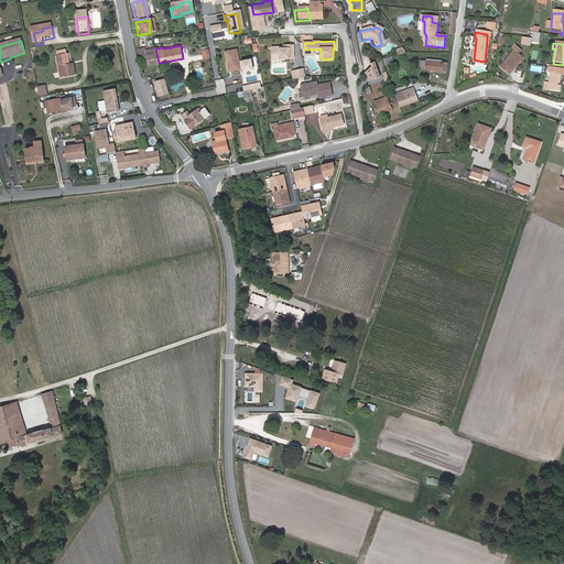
[(278,51),(271,51),(271,61),(279,61),(279,60),(292,58),(292,45),(288,46),(288,50),(279,50),(278,51)]
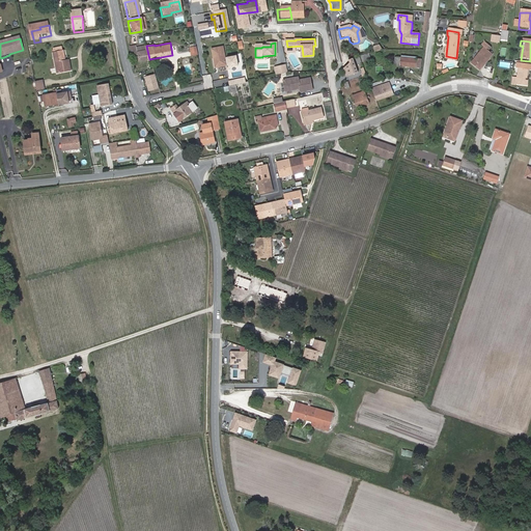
[(476,64),(478,67),(490,56),(485,51),(488,48),(483,43),(480,46),(481,48),(468,62),(473,67),(476,64)]
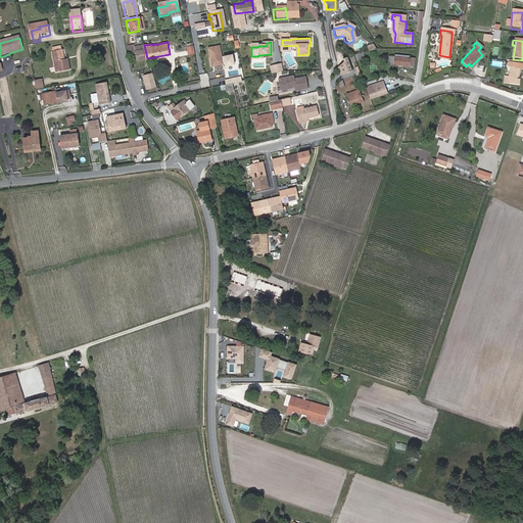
[(134,45),(127,46),(129,54),(135,52),(136,55),(138,60),(147,58),(144,45),(135,47),(134,45)]
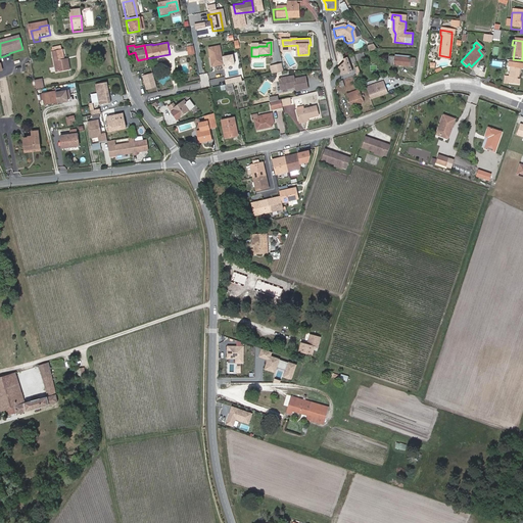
[(212,48),(205,49),(207,58),(208,58),(210,66),(221,63),(223,68),(232,67),(230,56),(218,58),(216,47),(212,48)]
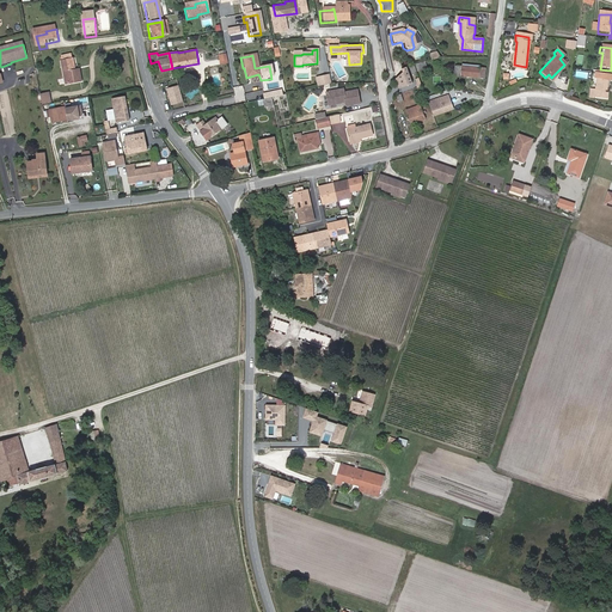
[(73,86),(78,85),(75,73),(73,62),(71,62),(69,57),(62,59),(62,63),(61,65),(66,87),(73,86)]
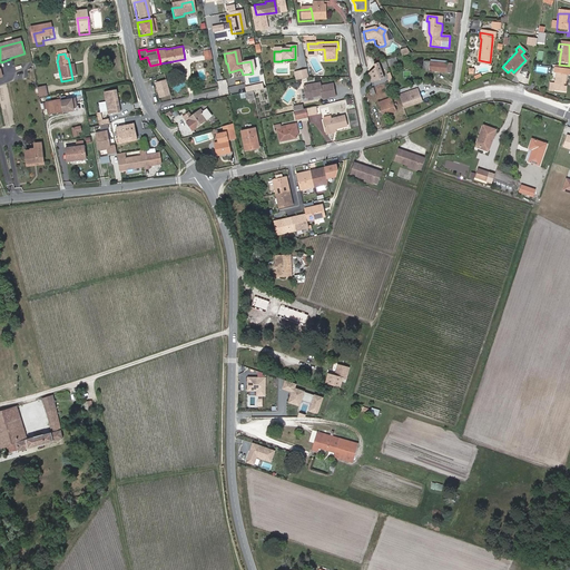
[(381,78),(375,62),(371,64),(372,67),(365,72),(369,81),(381,78)]
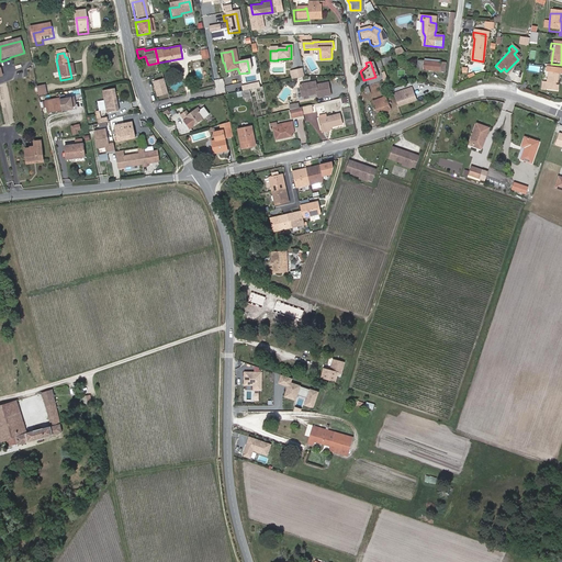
[(560,70),(543,68),(543,74),(546,75),(544,83),(540,82),(539,91),(544,92),(544,91),(555,92),(558,76),(560,76),(560,70)]
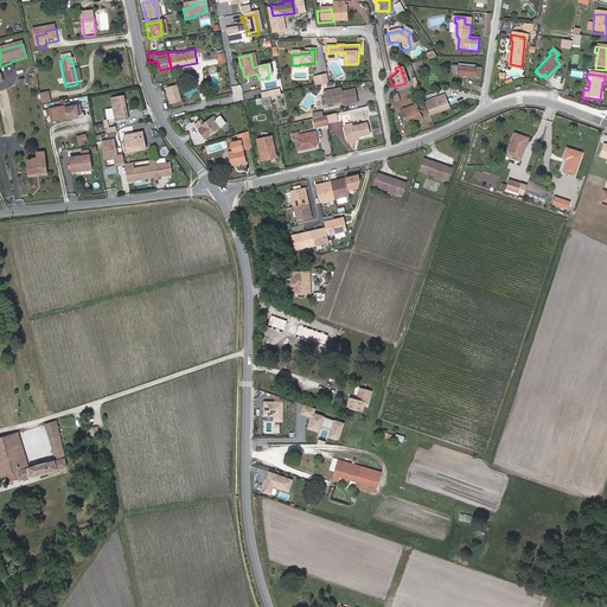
[(326,75),(318,77),(320,84),(328,83),(326,75)]
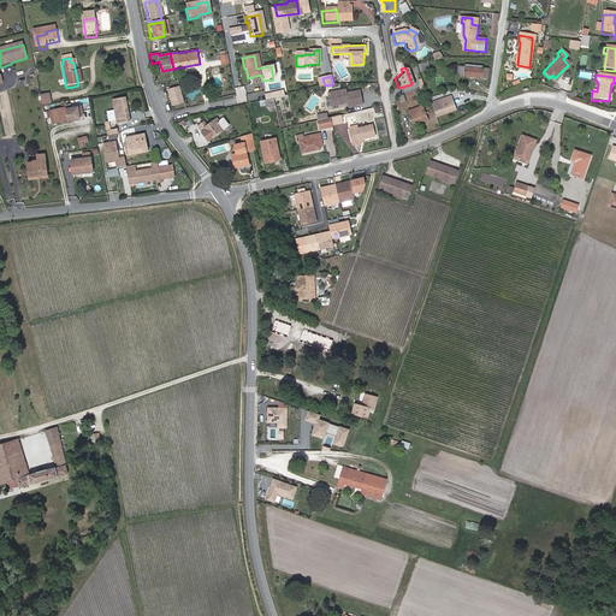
[(272,88),(272,89),(274,100),(283,98),(280,86),(272,88)]
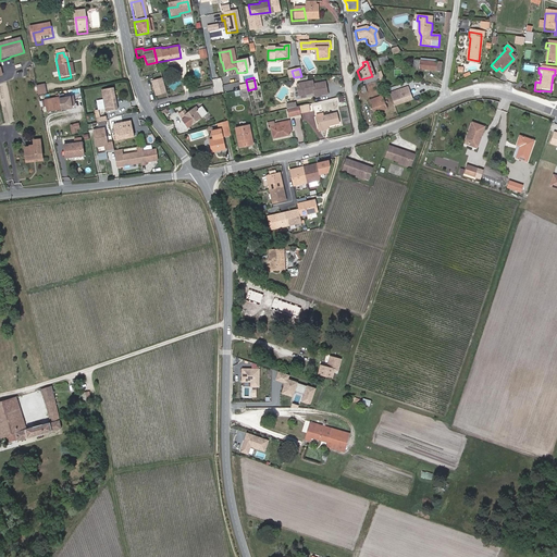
[(165,93),(162,79),(152,82),(156,95),(165,93)]
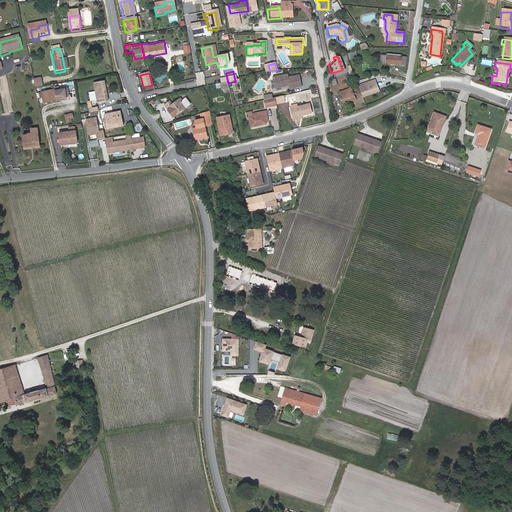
[(274,79),(276,89),(290,86),(291,89),(302,87),(300,76),(288,79),(287,76),(274,79)]
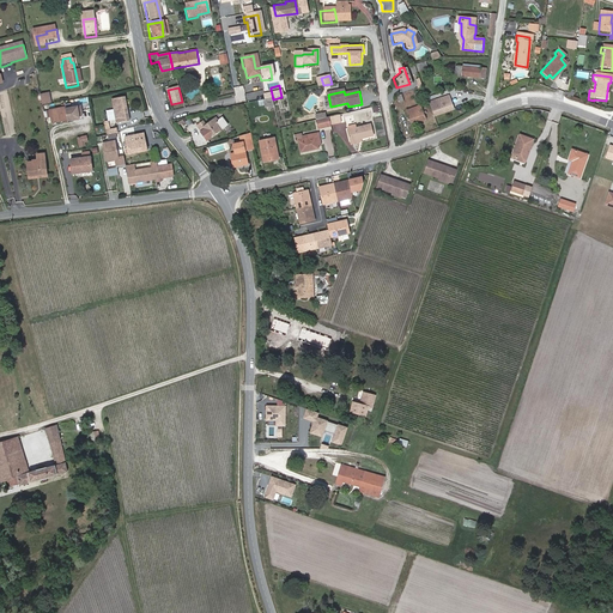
[(49,93),(40,96),(42,105),(52,103),(49,93)]
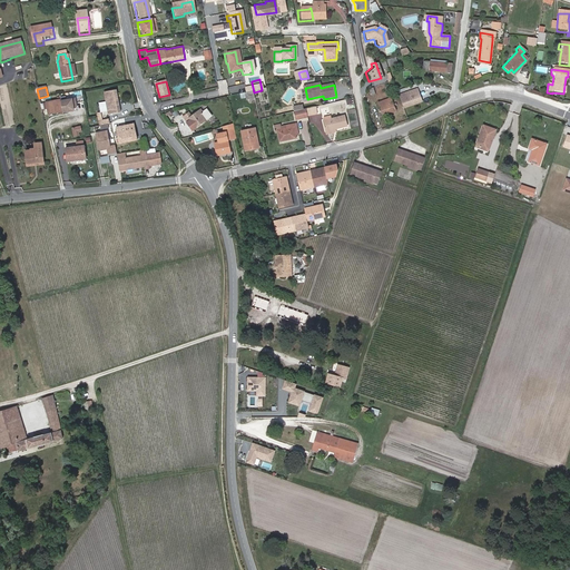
[(395,96),(400,110),(419,104),(413,90),(395,96)]
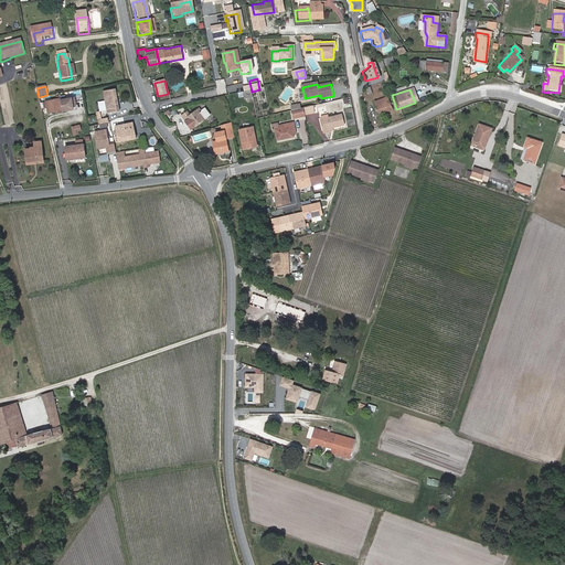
[(115,91),(104,93),(105,102),(107,109),(107,115),(119,113),(115,91)]
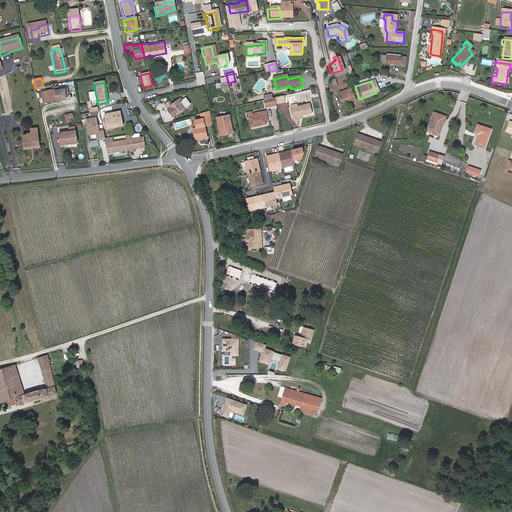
[(227,91),(226,84),(217,86),(219,93),(227,91)]
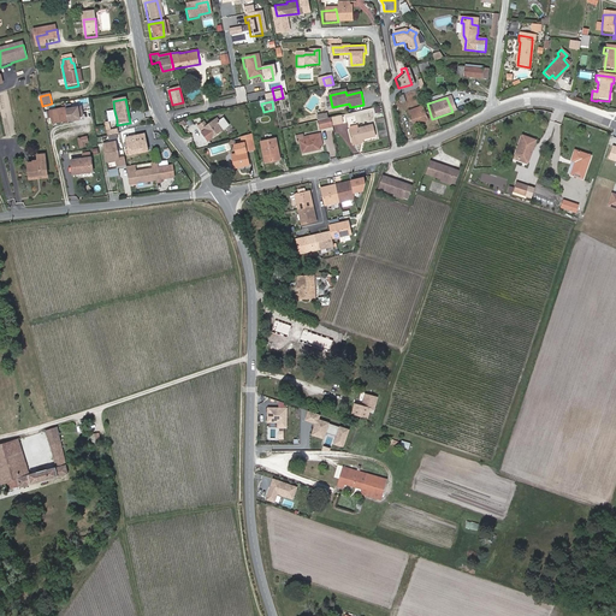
[(425,122),(420,106),(406,111),(410,126),(425,122)]
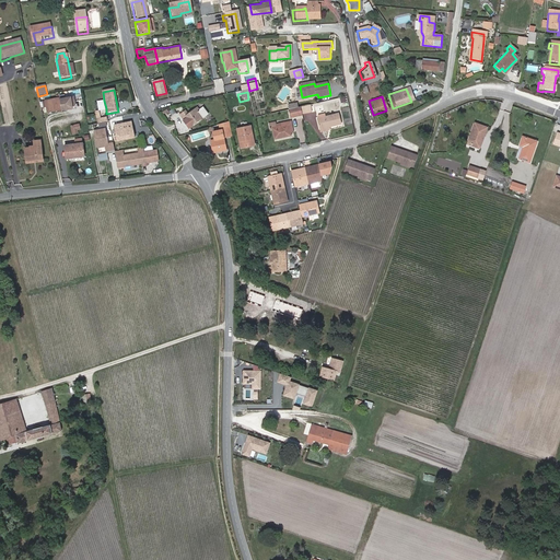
[(59,101),(46,104),(48,115),(61,112),(62,113),(69,112),(69,111),(73,109),(72,108),(76,107),(73,100),(60,102),(59,101)]
